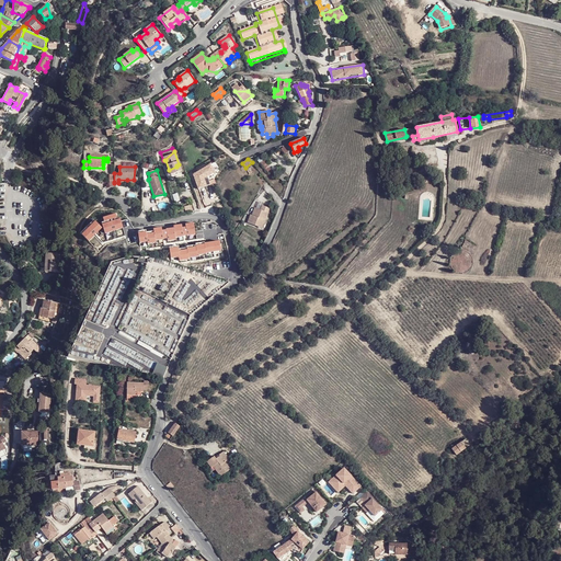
[(251,216),(248,224),(261,228),(263,220),(265,221),(270,209),(262,206),(260,210),(254,208),(252,216),(251,216)]
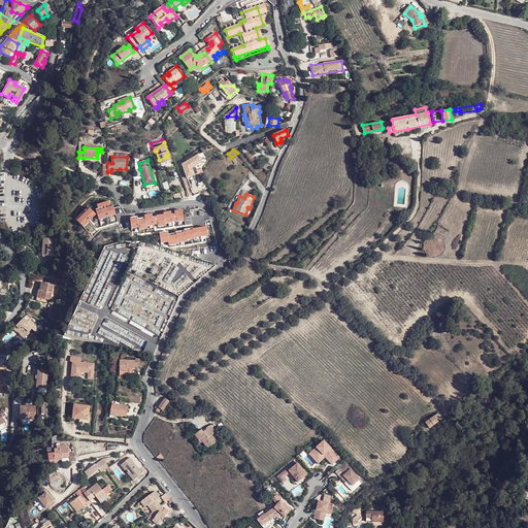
[(114,217),(112,207),(109,208),(108,204),(98,208),(99,211),(96,212),(99,222),(114,217)]
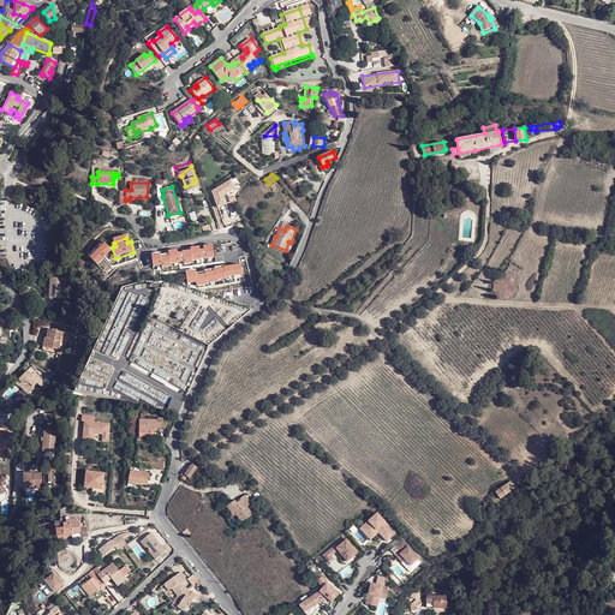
[(111,252),(103,244),(89,260),(96,266),(111,252)]
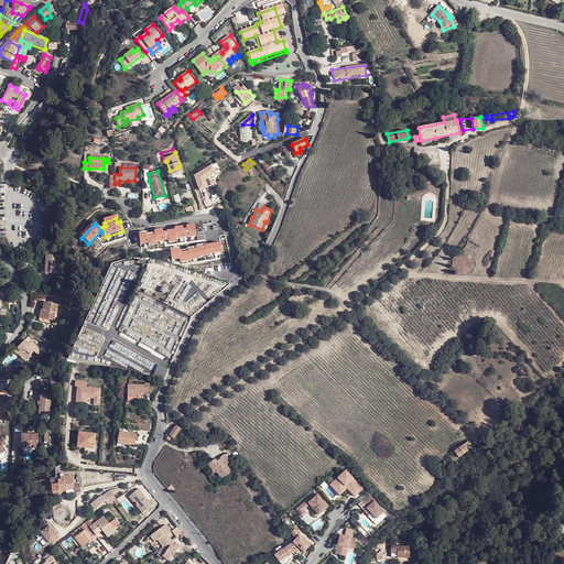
[(186,228),(188,239),(196,238),(195,227),(186,228)]
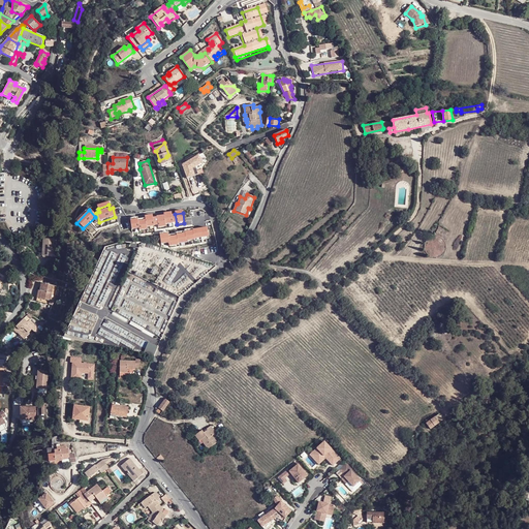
[(444,242),(445,243),(449,232),(439,226),(434,237),(436,237),(439,238),(442,239),(444,242)]
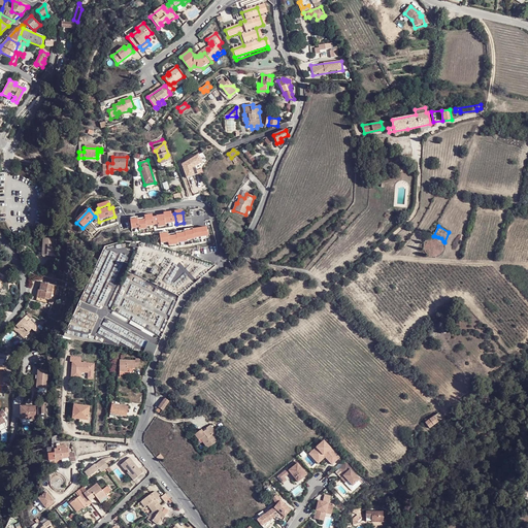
[(200,228),(200,238),(208,237),(207,227),(200,228)]
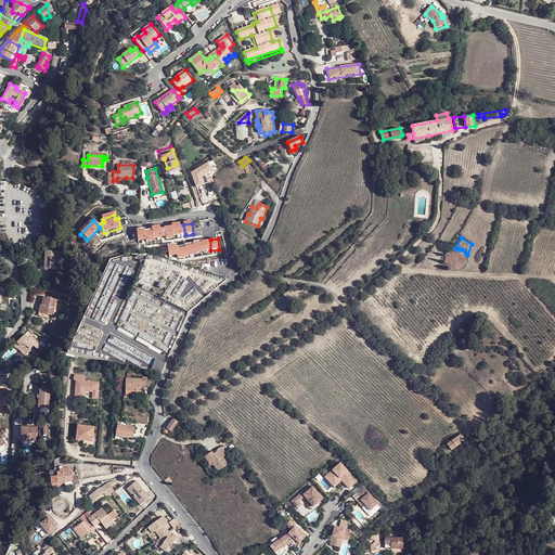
[(202,242),(203,252),(210,252),(209,240),(202,242)]
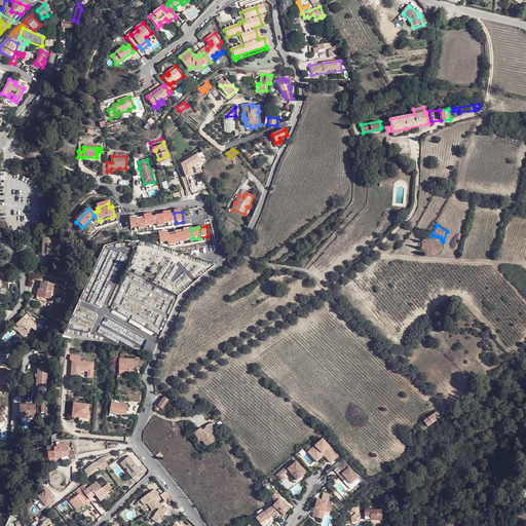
[(183,229),(184,239),(191,238),(190,228),(183,229)]
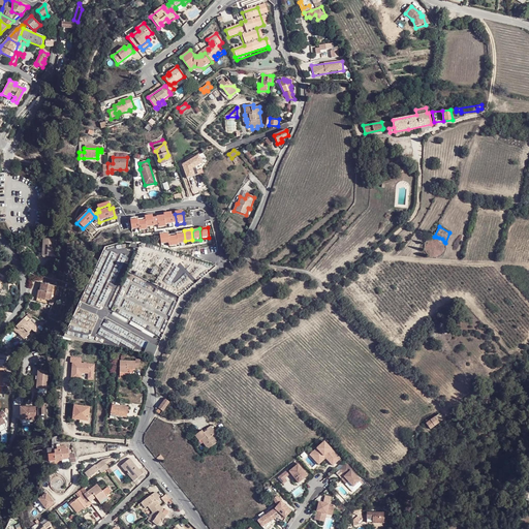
[(176,232),(177,243),(185,242),(184,231),(176,232)]
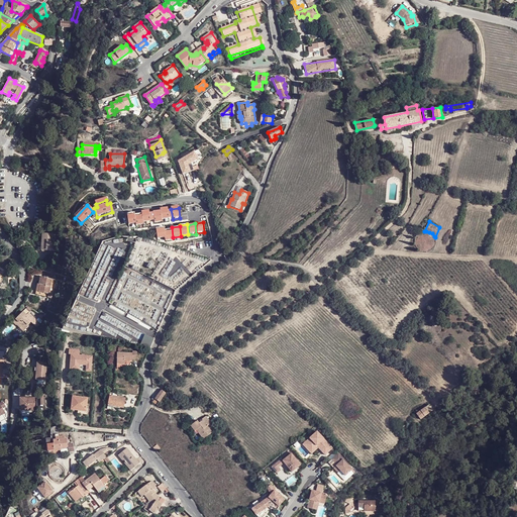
[(165,229),(166,239),(173,238),(172,228),(165,229)]
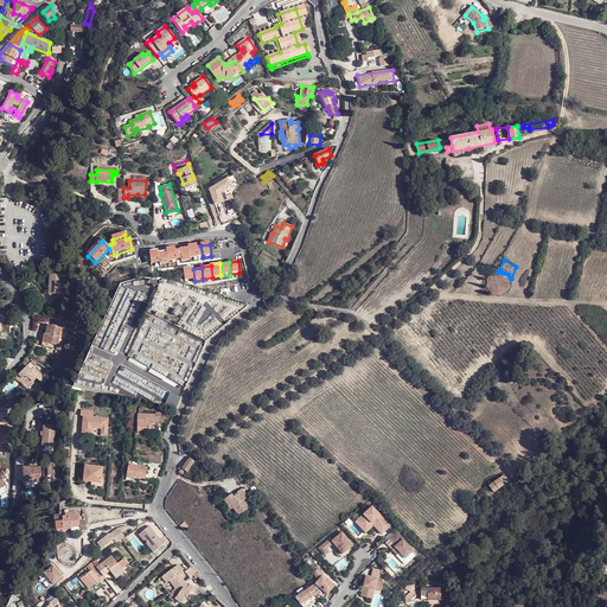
[(504,295),(508,293),(510,289),(511,286),(511,281),(511,279),(510,278),(508,274),(504,273),(500,272),(498,272),(497,272),(492,273),(490,276),(487,280),(487,283),(487,287),(489,291),(492,294),(496,295),(500,296),(504,295)]
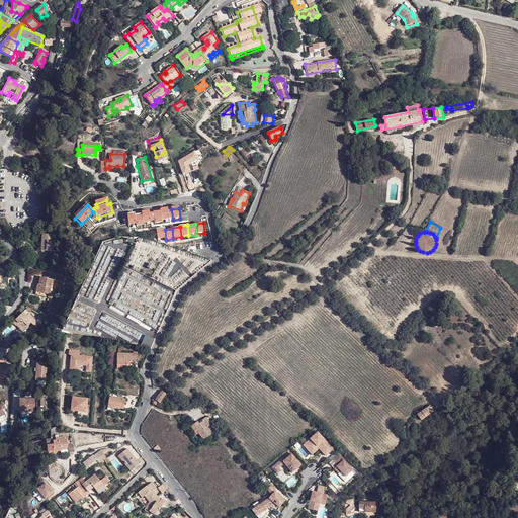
[(41,251),(57,252),(57,244),(53,244),(54,235),(49,235),(41,251)]
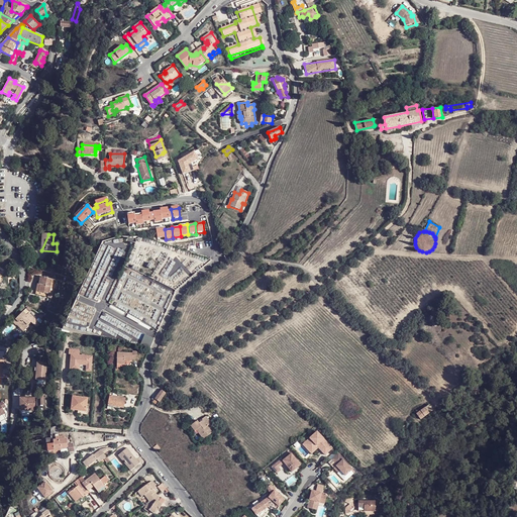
[(1,259),(0,259),(0,263),(8,270),(0,279),(0,281),(2,283),(11,272),(11,267),(1,259)]
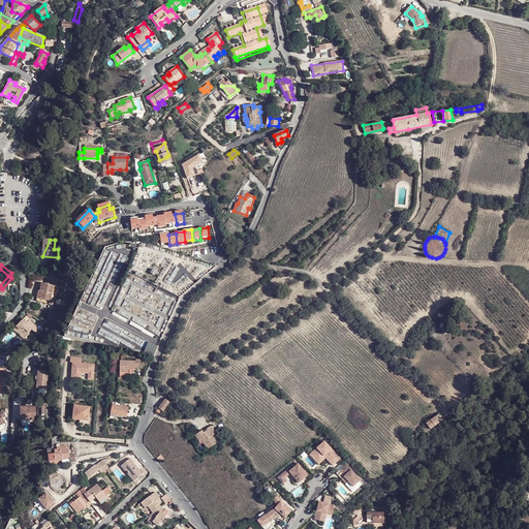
[(0,285),(8,276),(0,269),(0,285)]
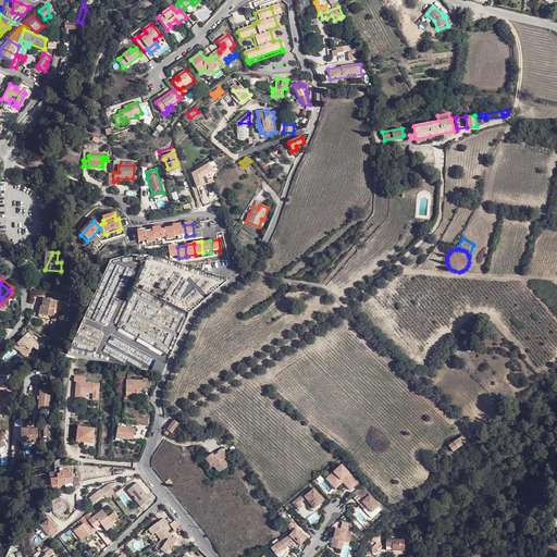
[(59,295),(57,295),(48,293),(47,299),(44,298),(42,307),(44,307),(42,314),(52,317),(56,300),(58,301),(59,295)]
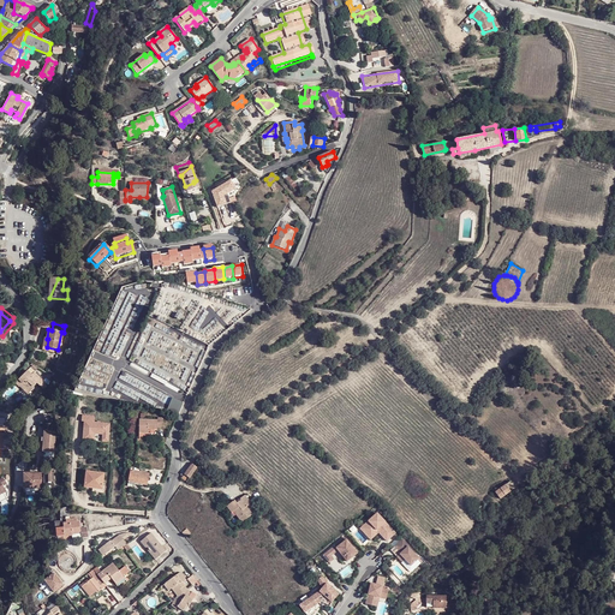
[(523,356),(514,364),(520,369),(524,364),(521,360),(524,357),(523,356)]
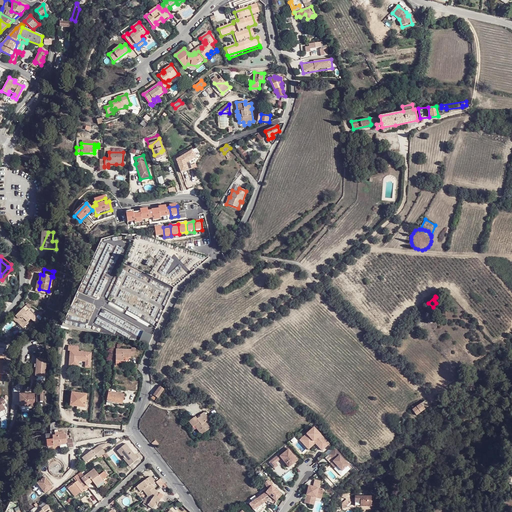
[(30,323),(34,320),(26,312),(24,315),(20,311),(10,322),(14,325),(15,323),(23,330),(26,325),(25,324),(28,322),(30,323)]
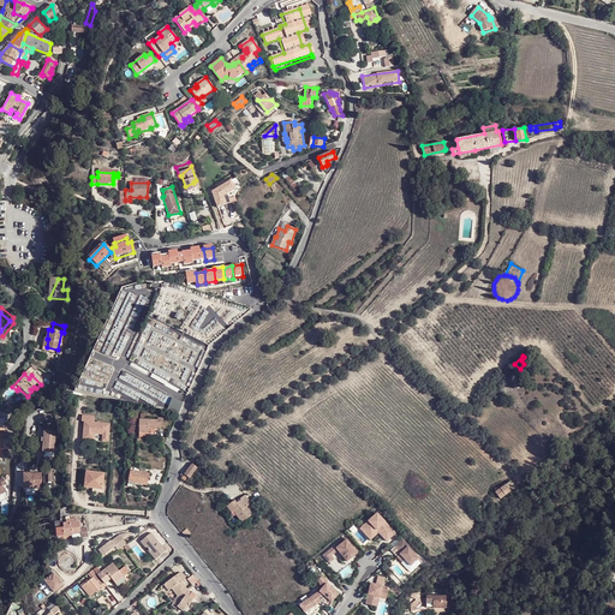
[(25,399),(28,396),(18,388),(17,390),(25,399)]
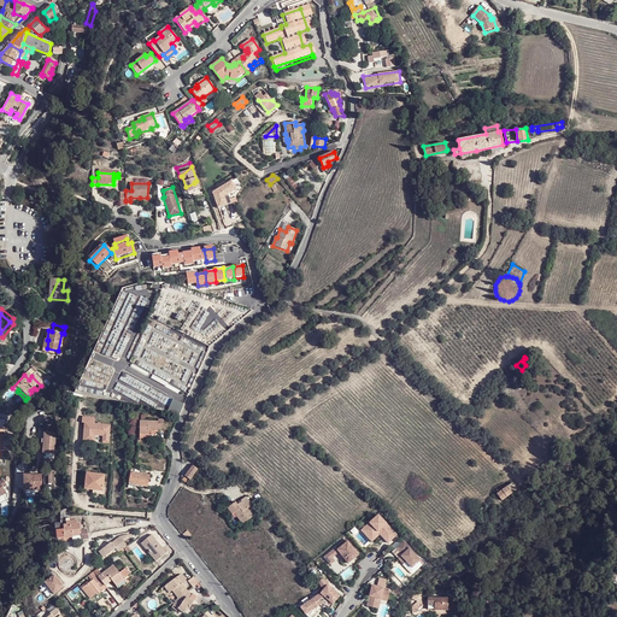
[(172,399),(166,412),(178,415),(184,404),(172,399)]
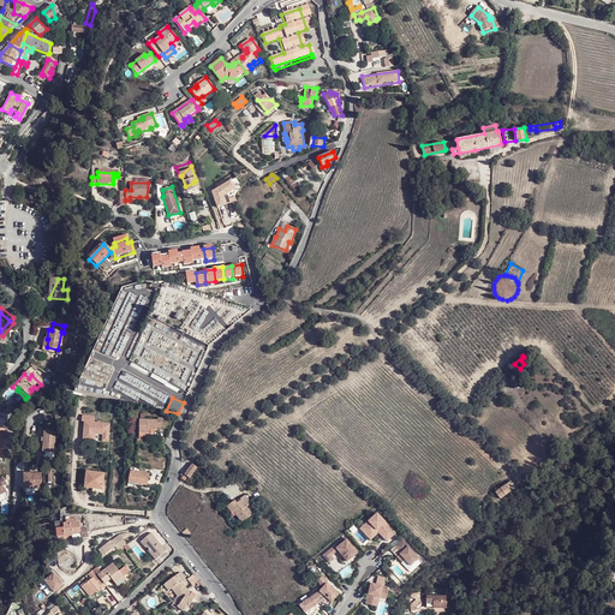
[(84,422),(83,441),(94,441),(95,434),(103,434),(103,442),(108,442),(109,424),(94,423),(94,417),(83,416),(83,422),(84,422)]
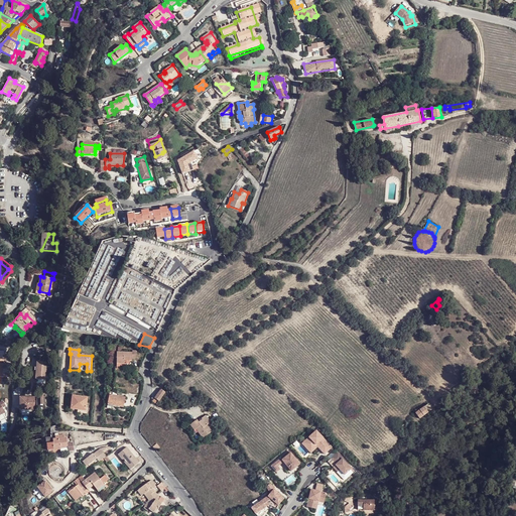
[(117,352),(116,363),(124,363),(124,360),(132,361),(132,359),(136,359),(136,352),(132,351),(132,353),(117,352)]
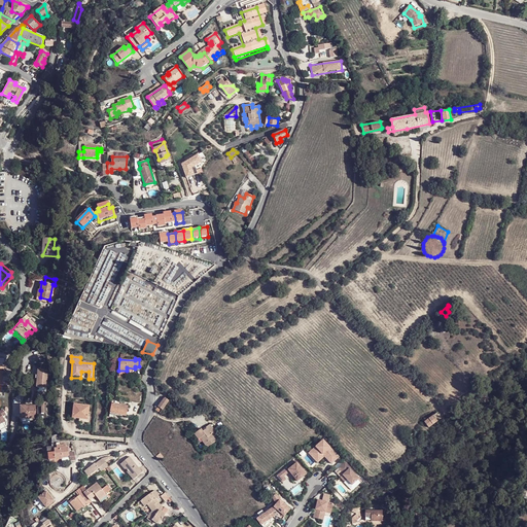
[(40,377),(40,380),(39,389),(44,389),(45,387),(49,387),(50,372),(41,371),(40,377)]
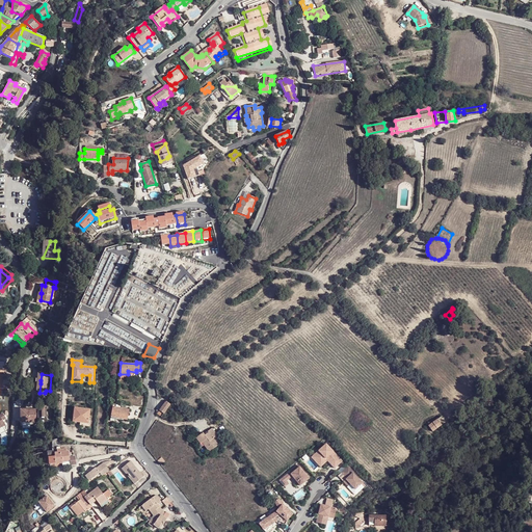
[(166,401),(160,409),(157,414),(160,416),(161,417),(170,404),(166,401)]
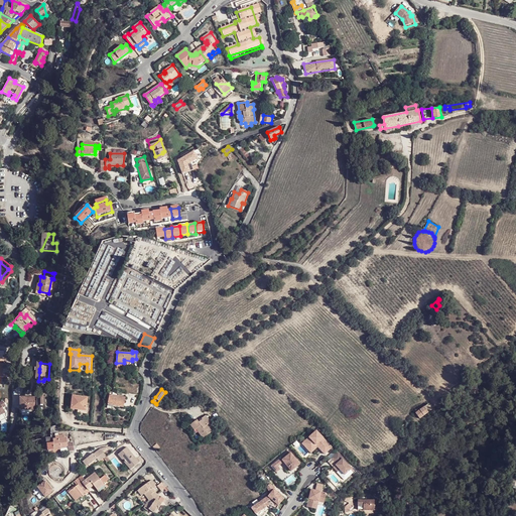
[(73,395),(71,409),(78,409),(86,410),(86,407),(87,397),(73,395)]
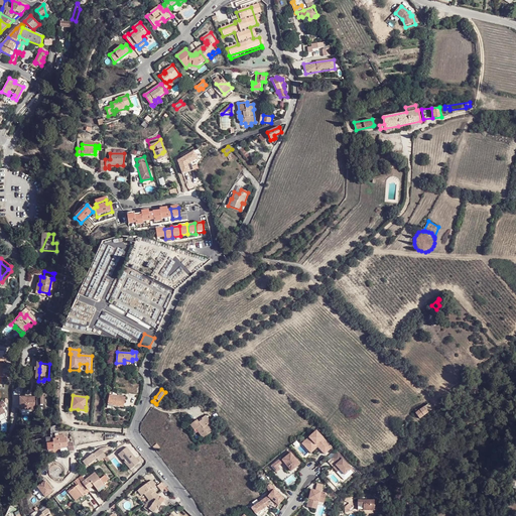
[(110,395),(108,408),(117,410),(118,406),(124,407),(125,398),(110,395)]
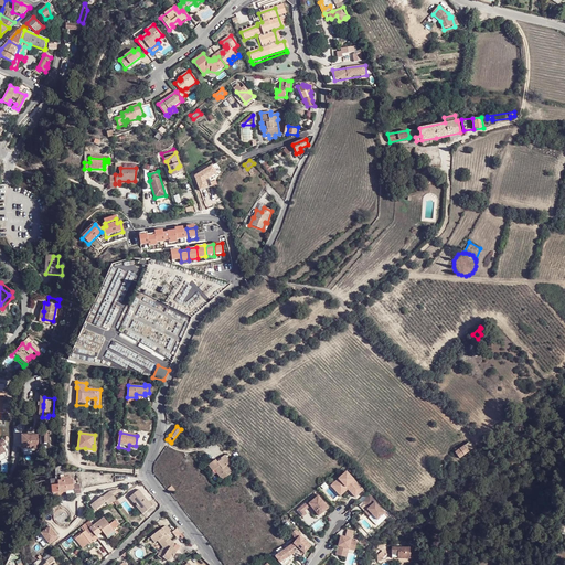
[(38,435),(22,435),(23,448),(39,448),(38,435)]
